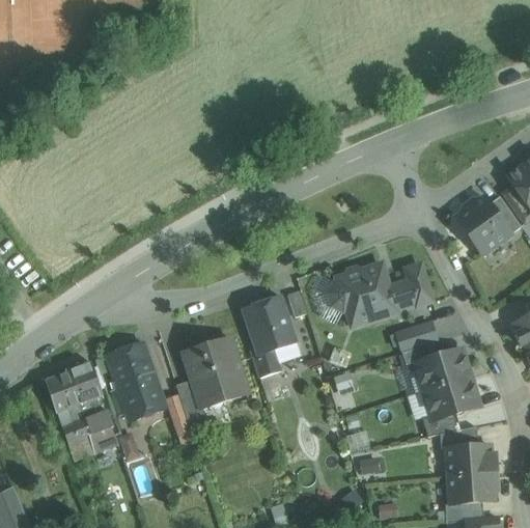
[(529,158),(505,176),(511,186),(529,211),(529,158)]
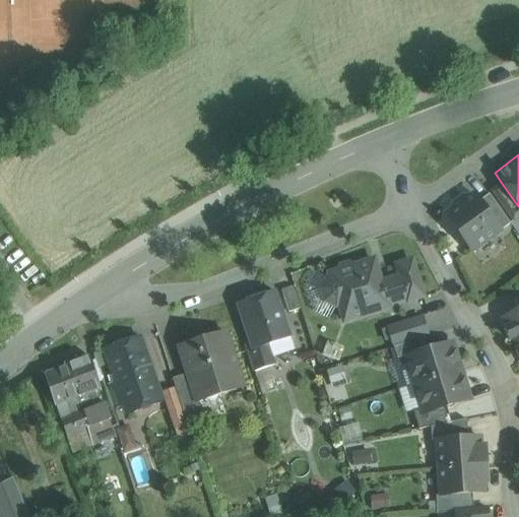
[(518,213),(518,206),(501,182),(492,189),(513,218),(518,213)]
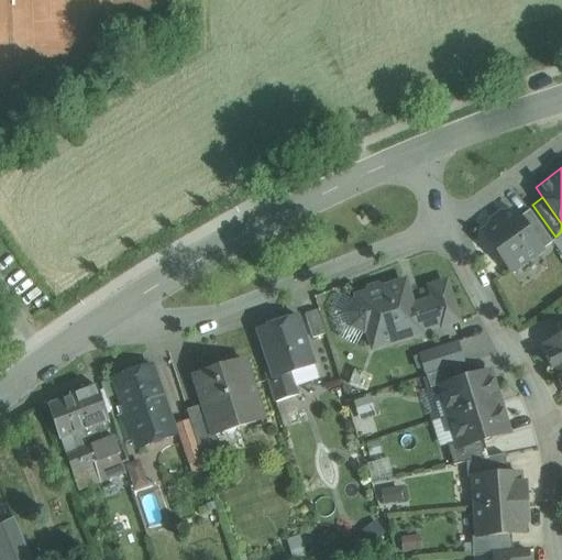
[(518,216),(513,208),(504,215),(502,211),(492,218),(494,222),(483,230),(510,270),(541,248),(518,216)]
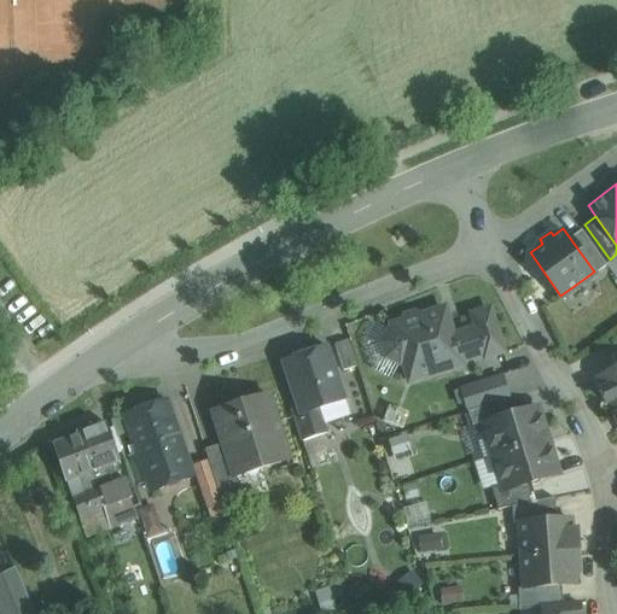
[(606,263),(581,228),(569,237),(594,272),(606,263)]
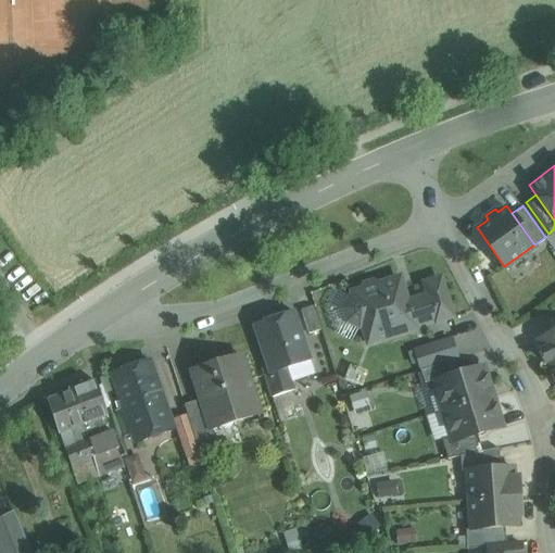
[(400,276),(377,283),(371,280),(364,283),(361,288),(352,291),(353,294),(350,296),(344,306),(348,318),(358,325),(362,324),(367,340),(415,326),(414,323),(434,316),(427,293),(407,300),(400,276)]
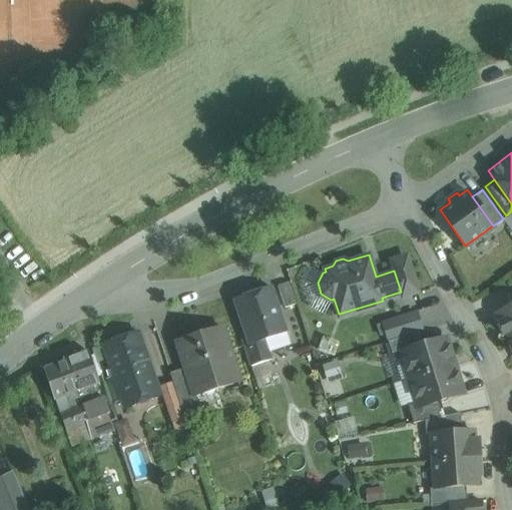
[(406,256),(391,260),(394,271),(401,292),(402,295),(417,290),(406,256)]
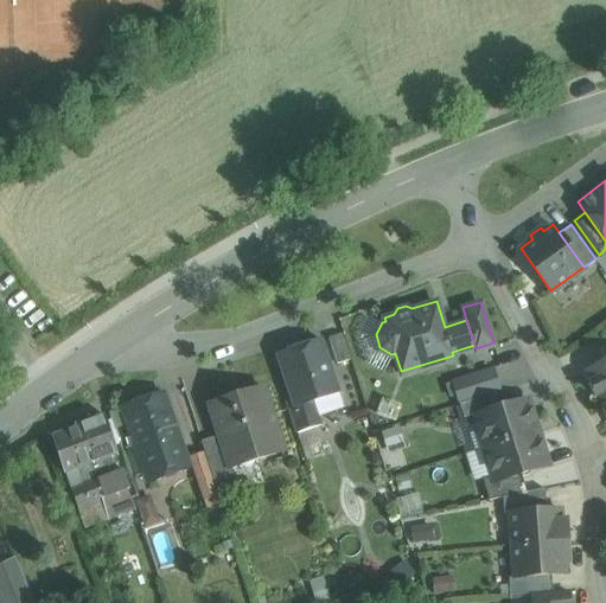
[(342,331),(329,335),(337,361),(350,357),(342,331)]
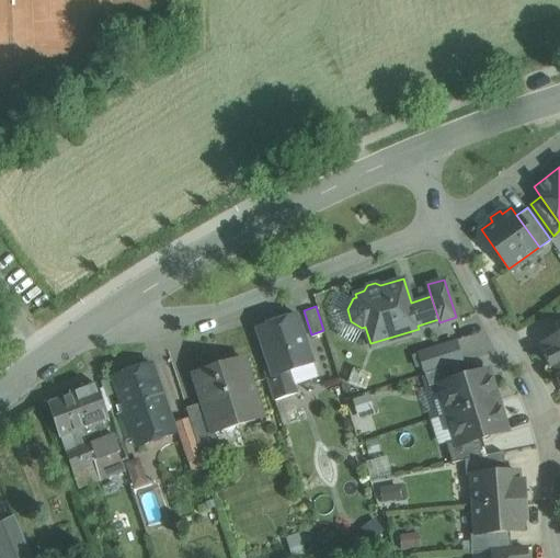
[(296,312),(256,327),(271,368),(265,371),(273,398),(296,390),(288,368),(311,361),(296,312)]
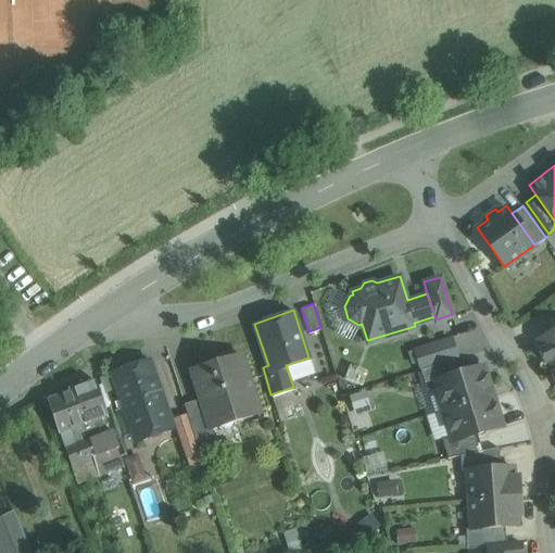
[(554,329),(554,330),(538,339),(543,349),(540,350),(544,360),(549,359),(552,365),(554,363),(554,329)]
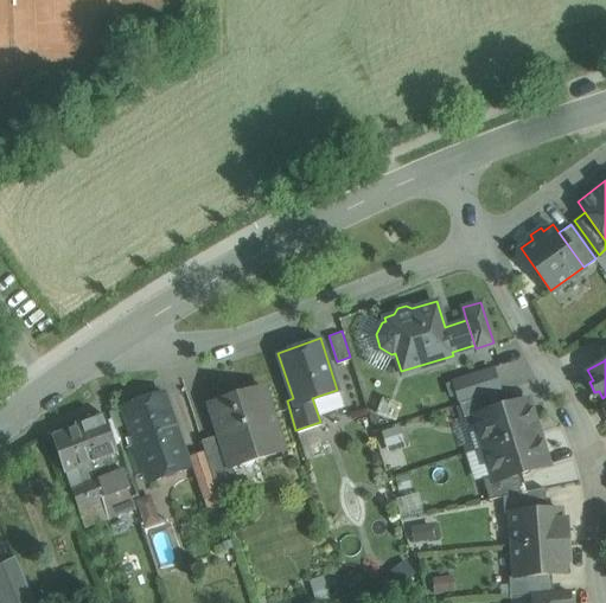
[(263,385),(209,402),(218,434),(229,466),(231,466),(284,449),(263,385)]
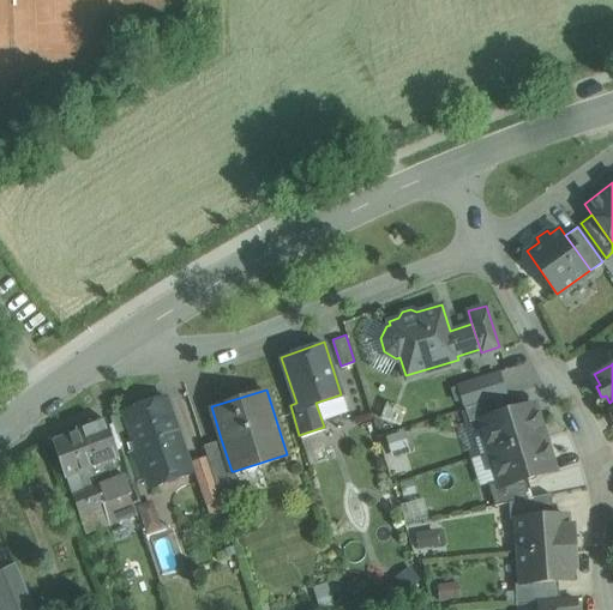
[(502,394),(464,406),(472,429),(481,426),(479,420),(506,411),(502,394)]
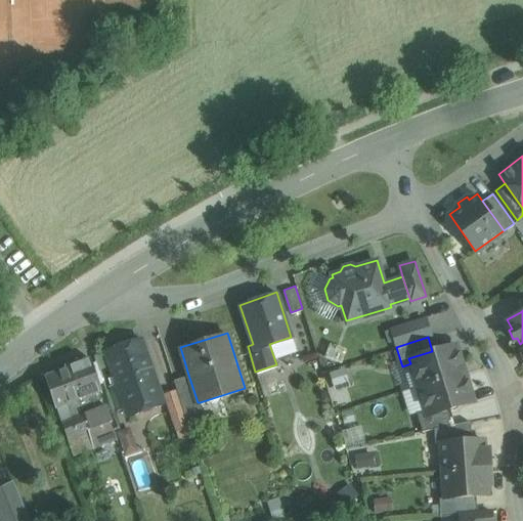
[(164,401),(142,338),(104,350),(124,406),(125,406),(127,415),(164,401)]
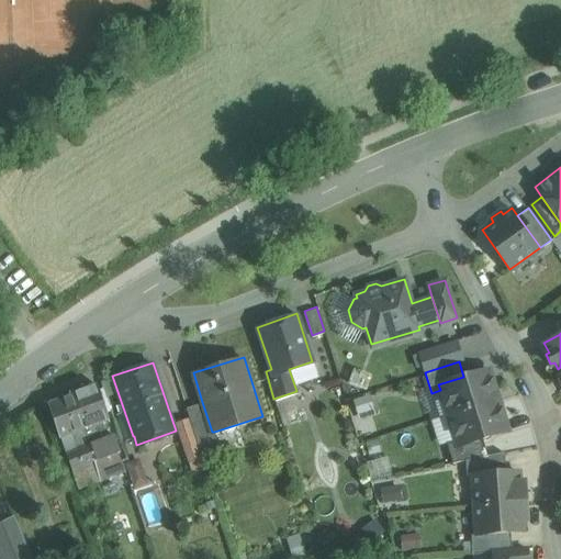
[(463,377),(438,384),(440,390),(447,414),(497,398),(489,368),(463,377)]
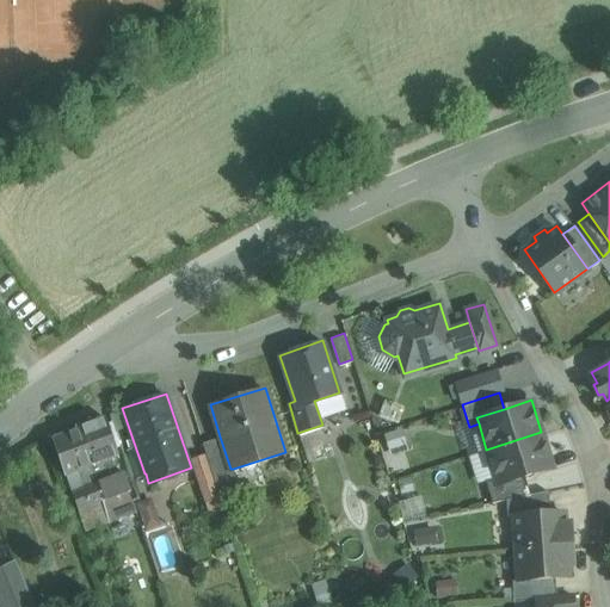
[(105,415),(79,426),(91,462),(92,464),(98,481),(111,476),(108,466),(114,464),(111,456),(118,453),(105,415)]
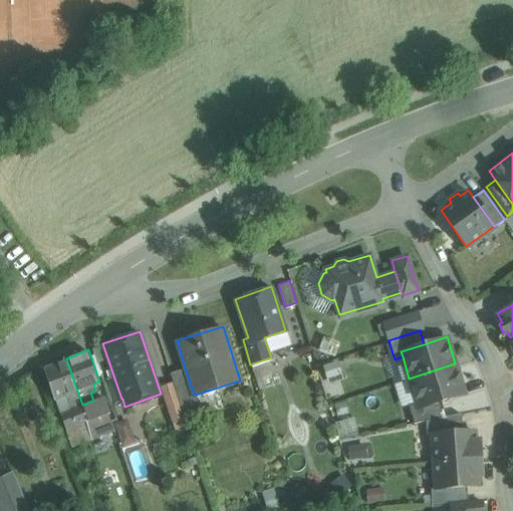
[(271,357),(250,364),(254,374),(275,367),(271,357)]
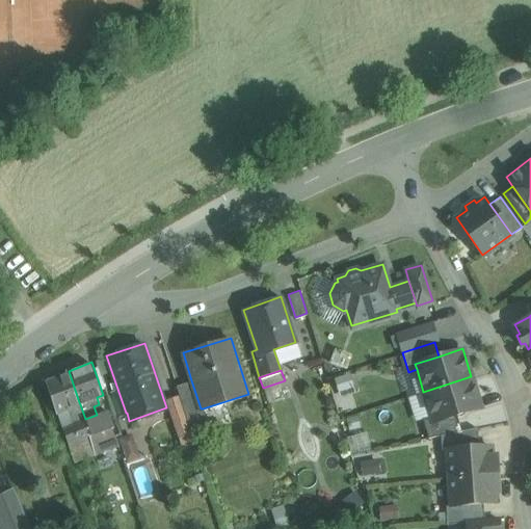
[(333,374),(338,393),(353,389),(348,370),(333,374)]
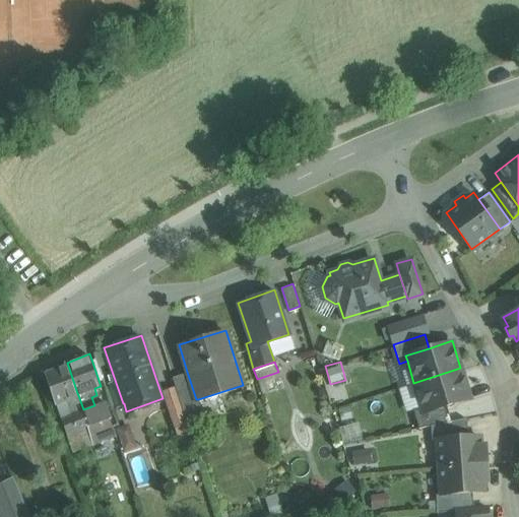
[(77,393),(67,363),(44,372),(55,403),(67,399),(72,414),(83,409),(78,395),(77,393)]
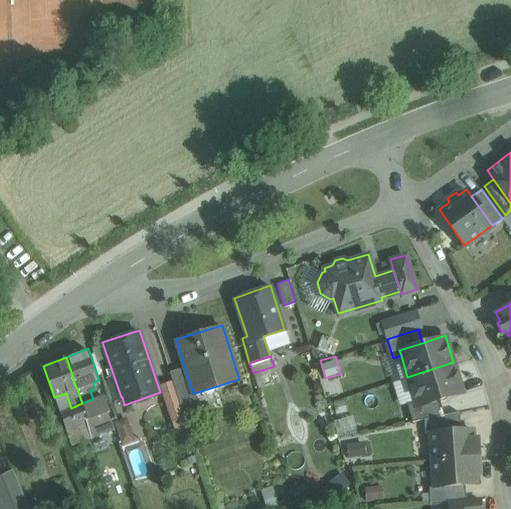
[(453,362),(407,377),(414,399),(416,405),(439,398),(462,391),(453,362)]
